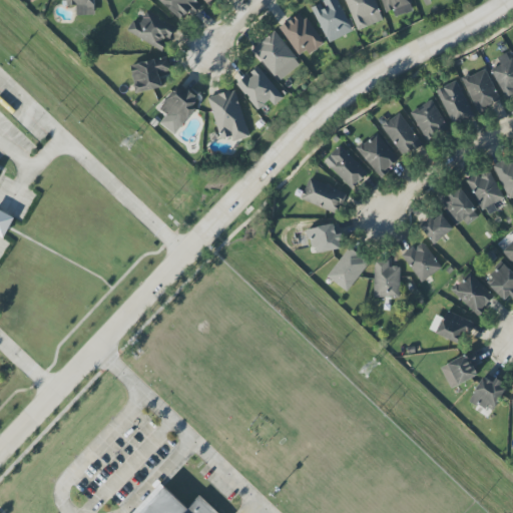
[(95,15),(95,0),(66,0),(67,6),(77,6),(77,16),(95,15)]
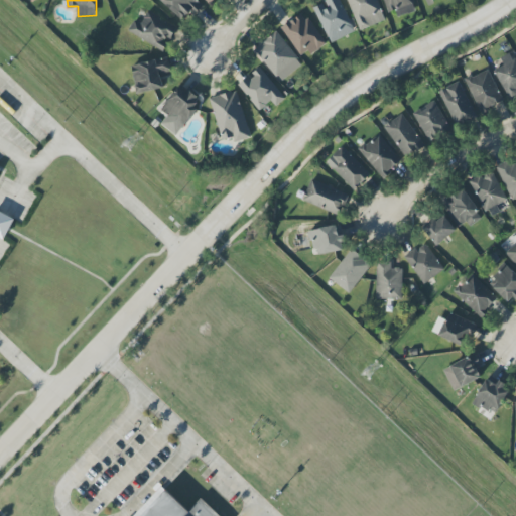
[(195,15),(204,5),(198,0),(160,0),(182,20),(190,12),(195,15)]
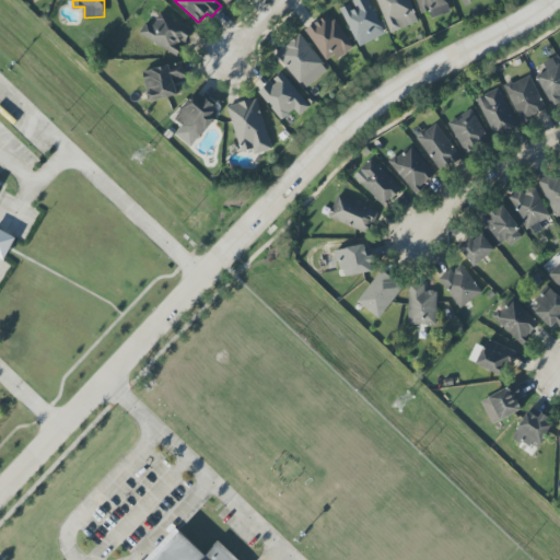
[(385,35),(369,0),(357,0),(340,8),(359,47),(385,35)]
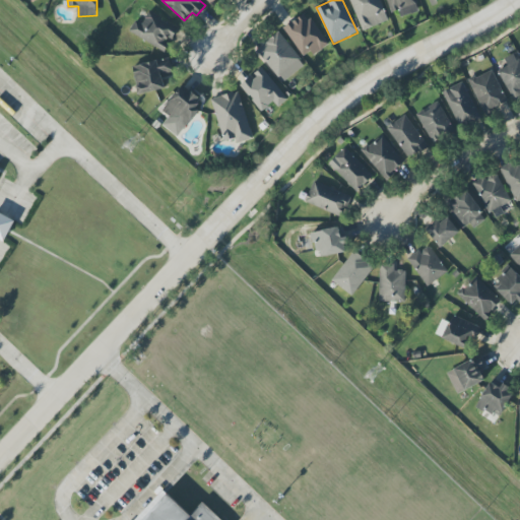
[(349,0),(362,31),(388,21),(380,0),(349,0)]
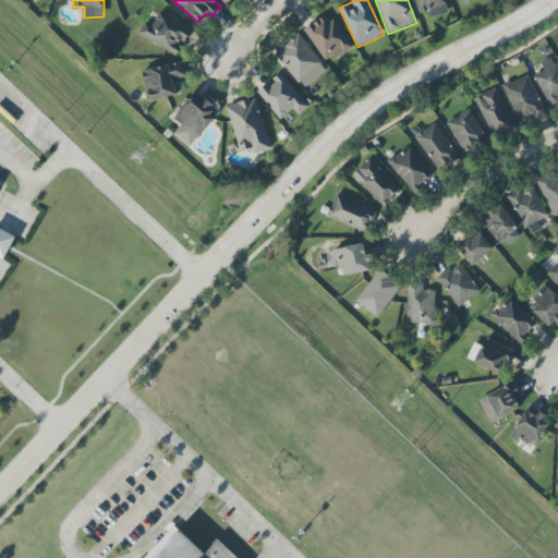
[(451,11),(447,0),(414,0),(420,14),(427,11),(431,19),(451,11)]
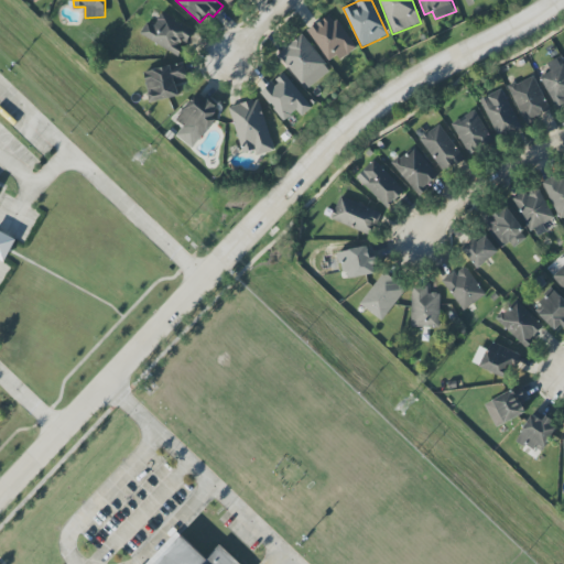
[(194,30),(162,12),(154,26),(147,22),(140,34),(179,57),(194,30)]
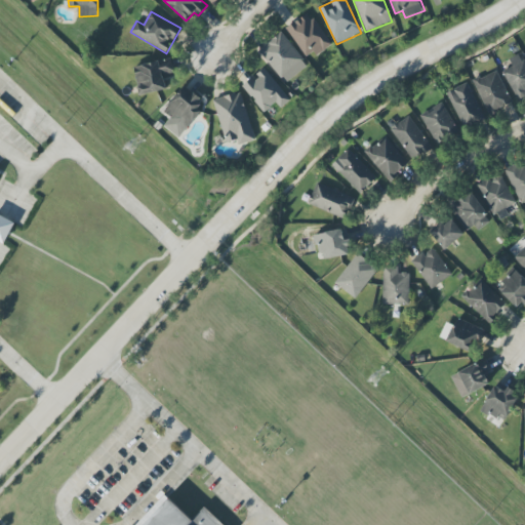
[(307,59),(330,45),(311,13),(287,27),(307,59)]
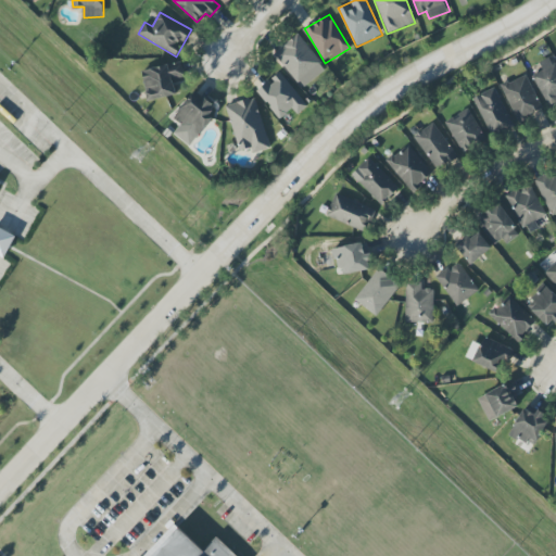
[(275,52),(300,89),(326,71),(301,35),(275,52)]
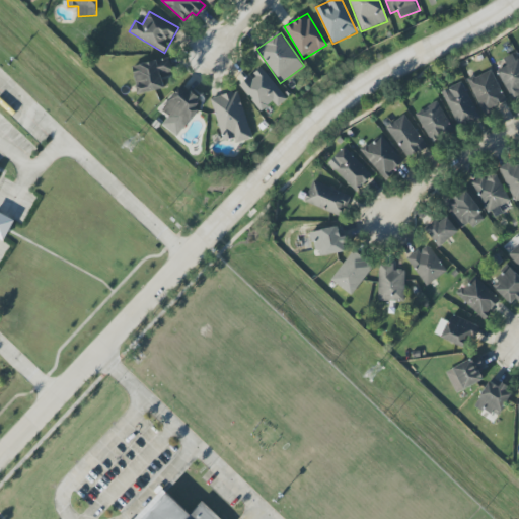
[(503,59),(507,66),(497,71),(514,100),(518,97),(518,60),(515,53),(503,59)]
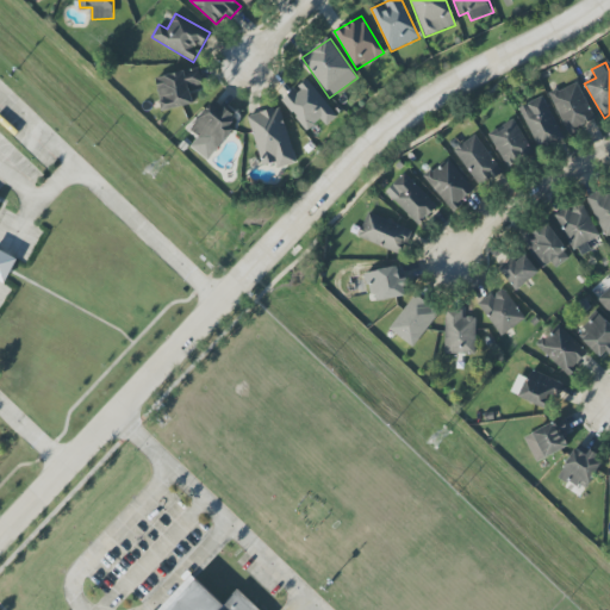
[(163,112),(194,105),(191,87),(201,85),(198,68),(155,78),(163,112)]
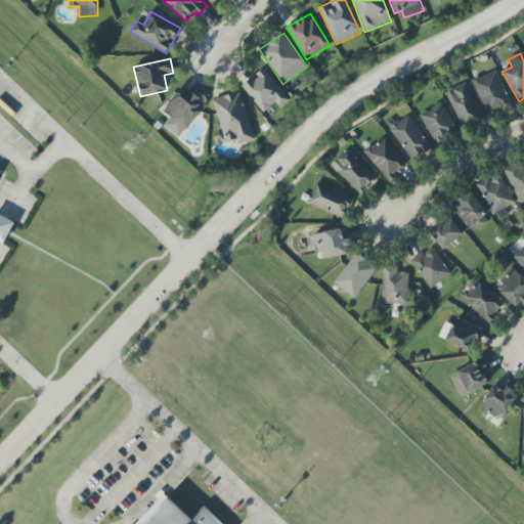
[(276,103),(279,107),(289,102),(266,69),(243,84),(261,113),(276,103)]
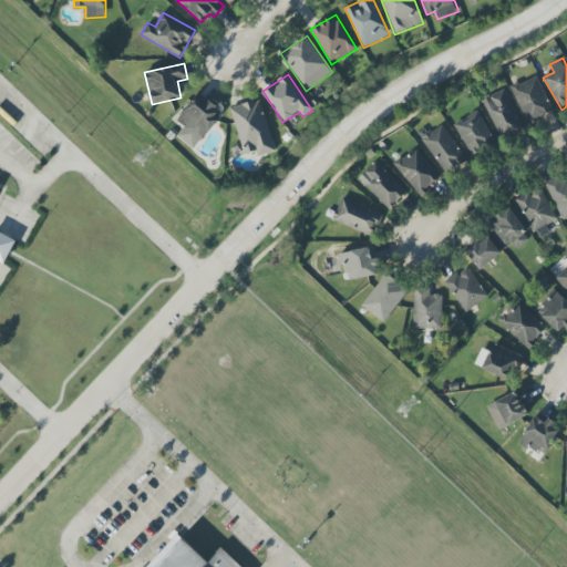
[(512,88),(527,123),(554,111),(537,75),(512,88)]
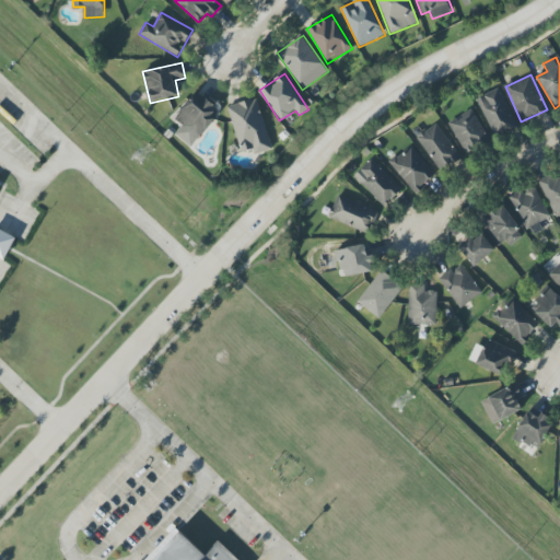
[(477,100),(494,137),(516,126),(499,89),(477,100)]
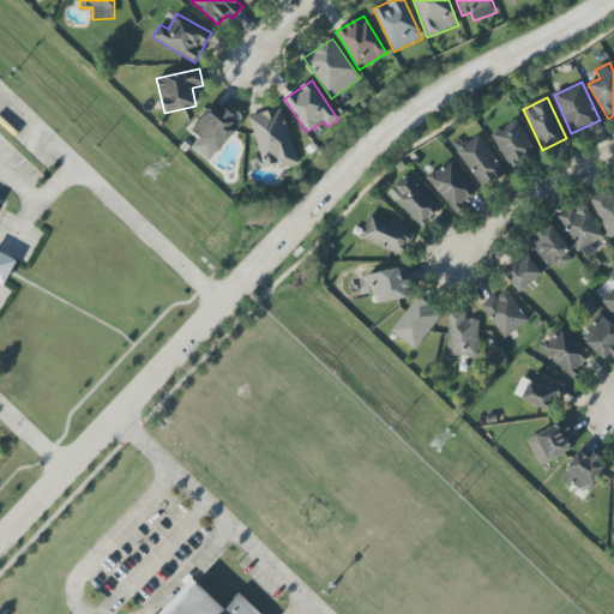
[(200,137),(192,148),(211,162),(235,130),(230,126),(236,118),(217,102),(194,133),(200,137)]
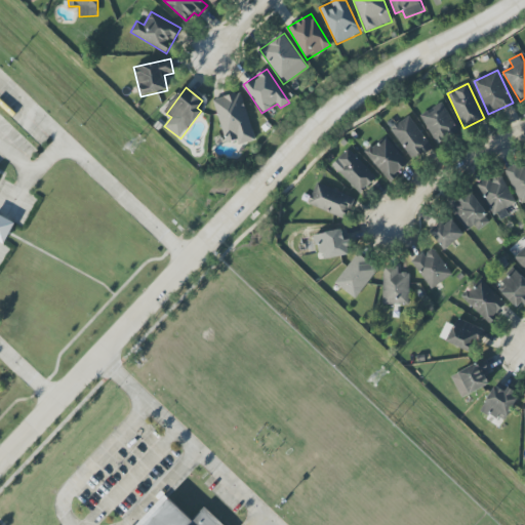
[(213,101),(227,143),(237,139),(239,146),(255,140),(241,92),(213,101)]
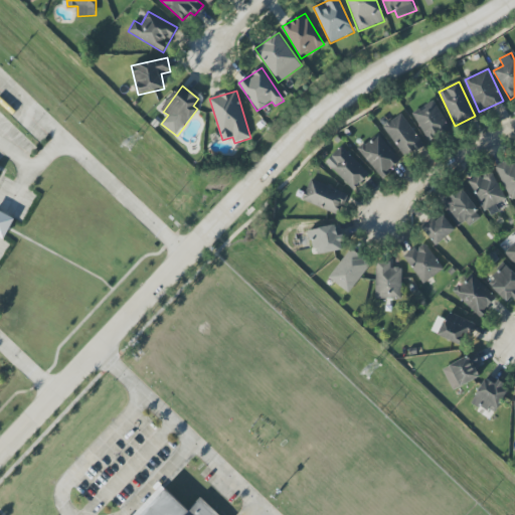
[(450,132),(436,101),(413,111),(426,142),(450,132)]
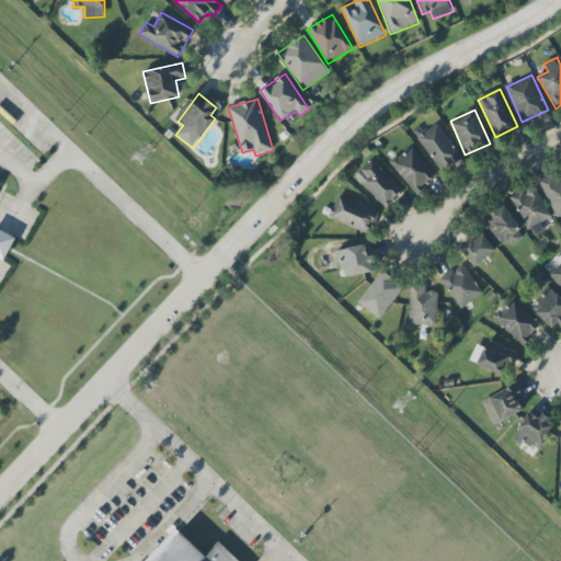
[(441,172),(461,159),(438,124),(418,137),(441,172)]
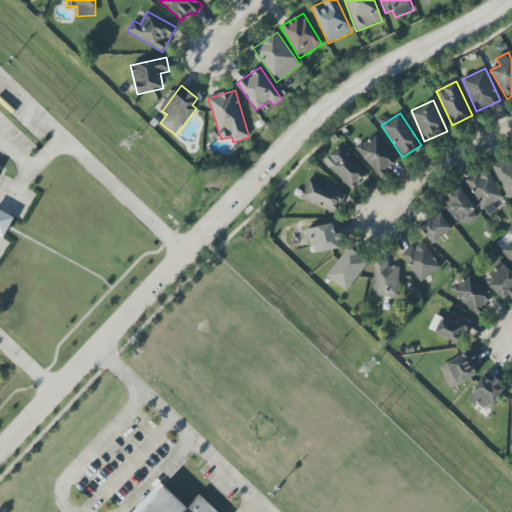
[(356,150),(381,177),(399,160),(375,133),(356,150)]
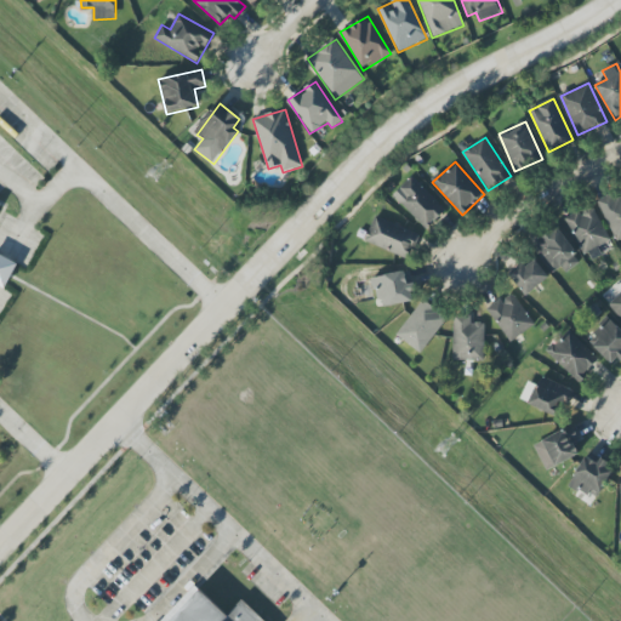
[(445,211),(412,176),(392,195),(426,231),(445,211)]
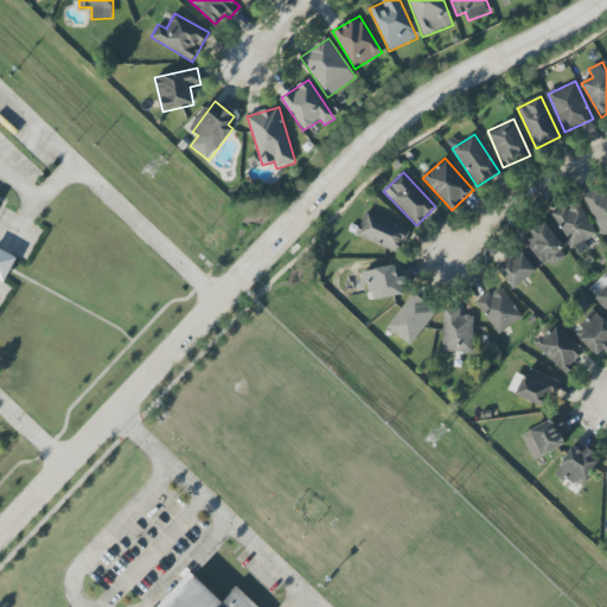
[(606,185),(583,196),(602,236),(606,234),(606,185)]
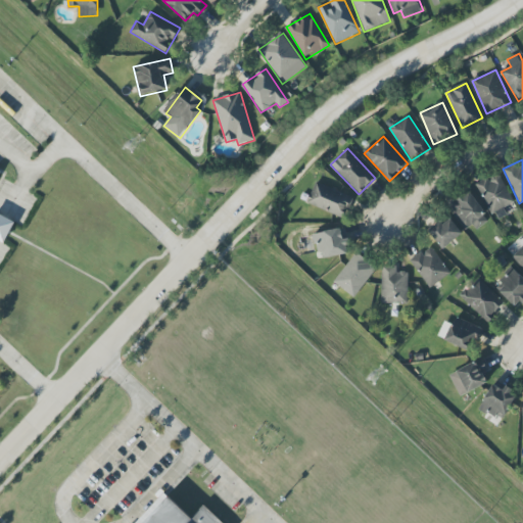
[(0,169),(0,189),(8,174),(0,169)]
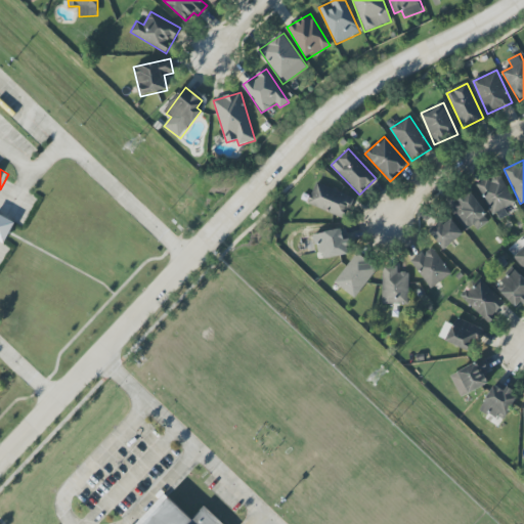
[(0,172),(1,170),(0,169),(0,241),(5,244),(15,222),(0,215),(0,172)]
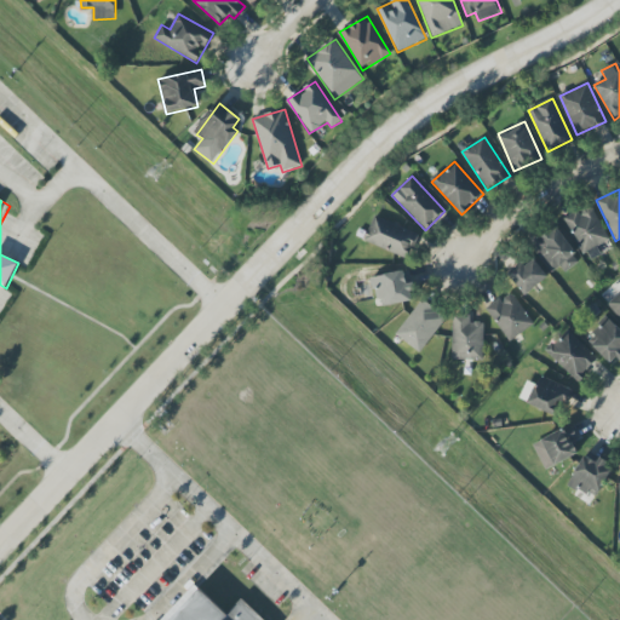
[(564,218),(581,253),(608,241),(591,205),(564,218)]
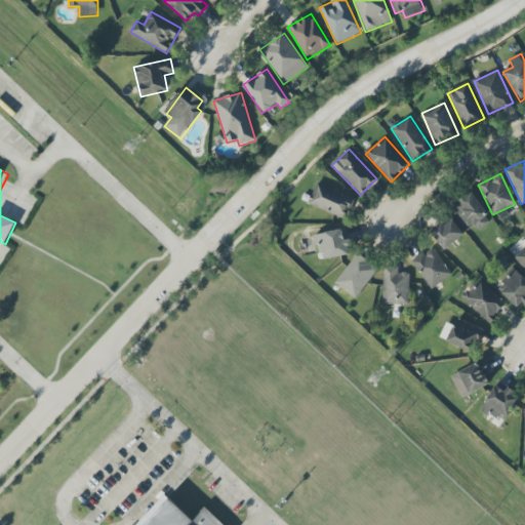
[(354,199),(318,183),(308,203),(344,219),(354,199)]
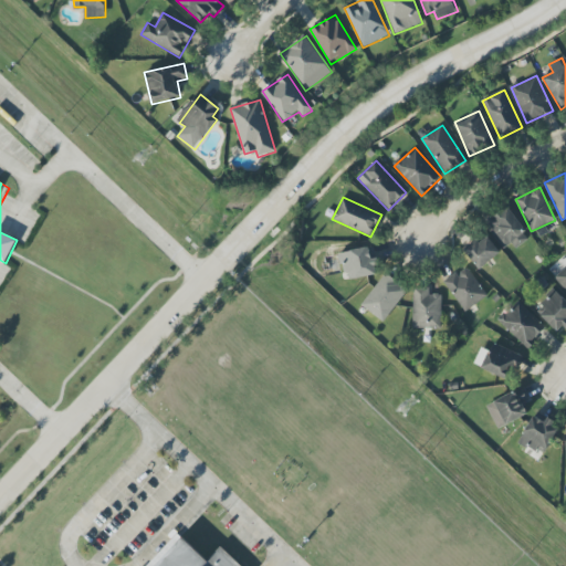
[(485,221),(505,253),(528,238),(507,207),(485,221)]
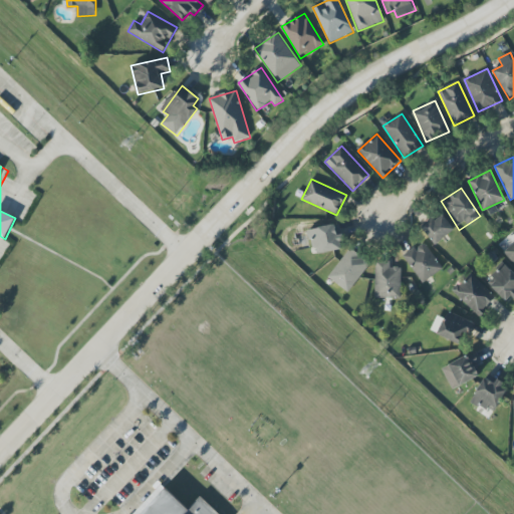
[(455,231),(442,213),(422,227),(435,245),(455,231)]
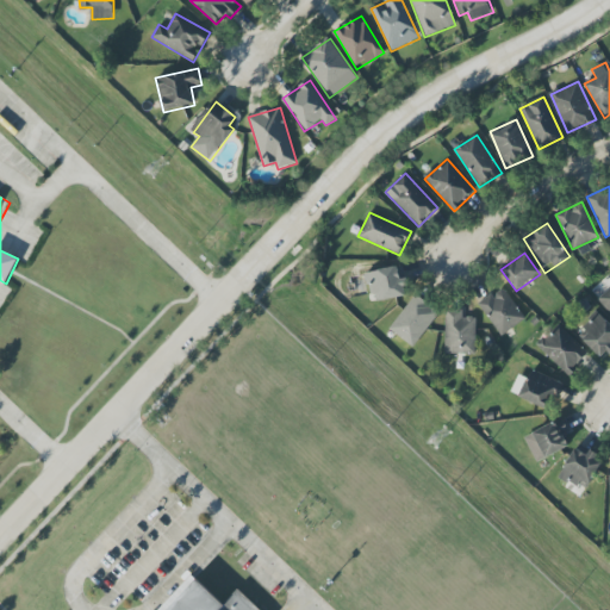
[(368,272),(372,302),(408,297),(404,267),(368,272)]
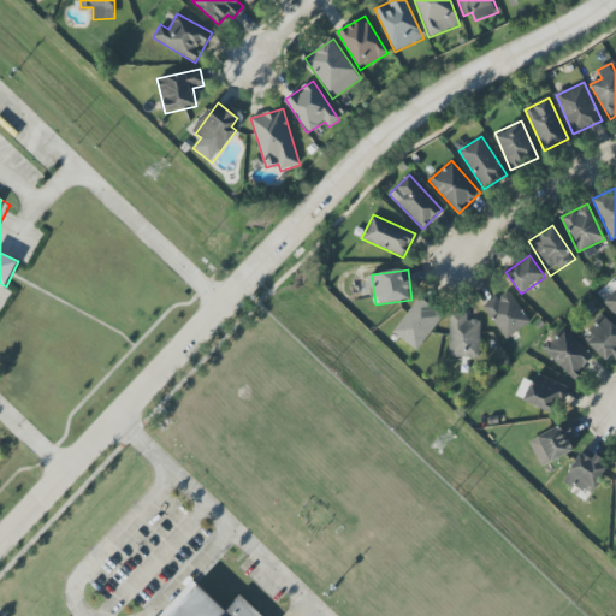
[(483,307),(505,339),(531,323),(508,290),(483,307)]
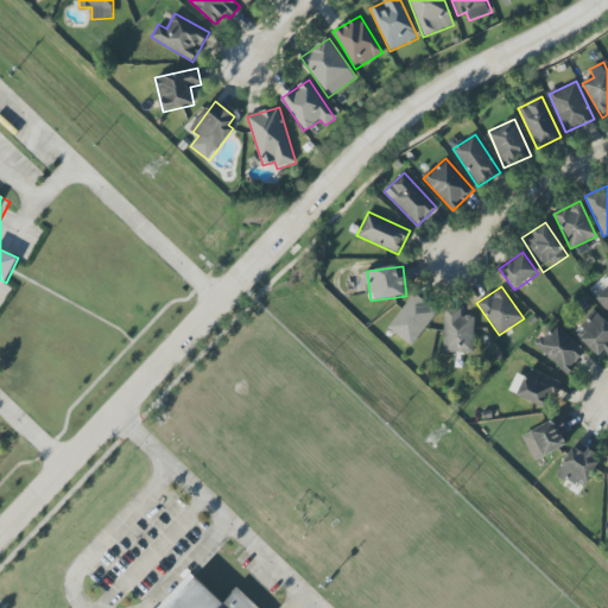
[(607,286),(595,299),(607,312),(607,286)]
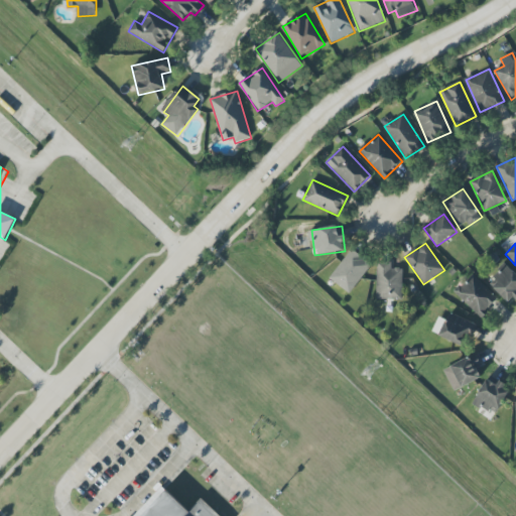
[(349,293),(372,264),(352,249),(330,278),(349,293)]
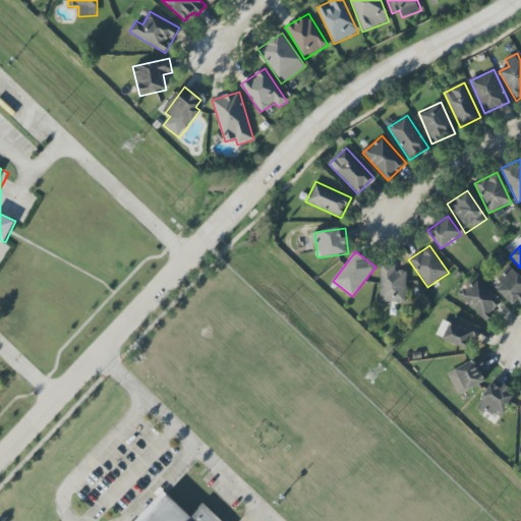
[(395,272),(395,265),(381,265),(381,302),(405,302),(406,272),(395,272)]
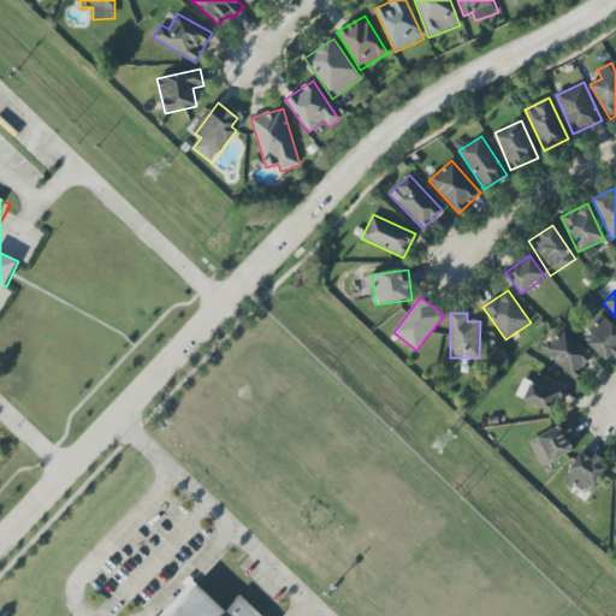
[(615,355),(615,327),(605,317),(584,339),(609,363),(615,355)]
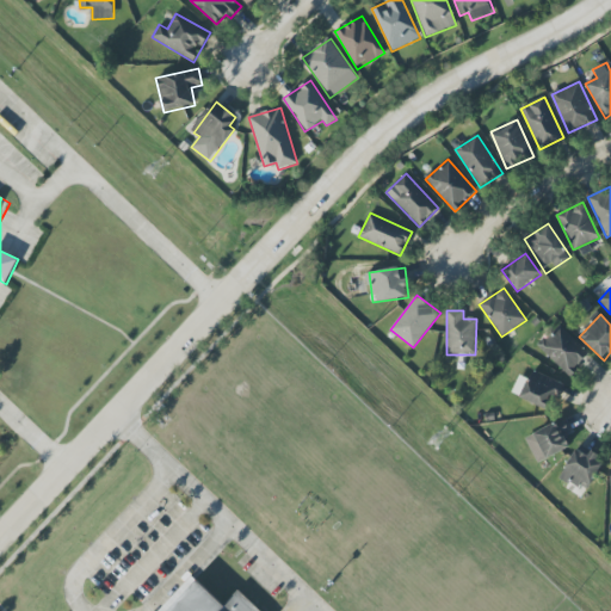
[(571,376),(590,355),(559,325),(538,347),(571,376)]
